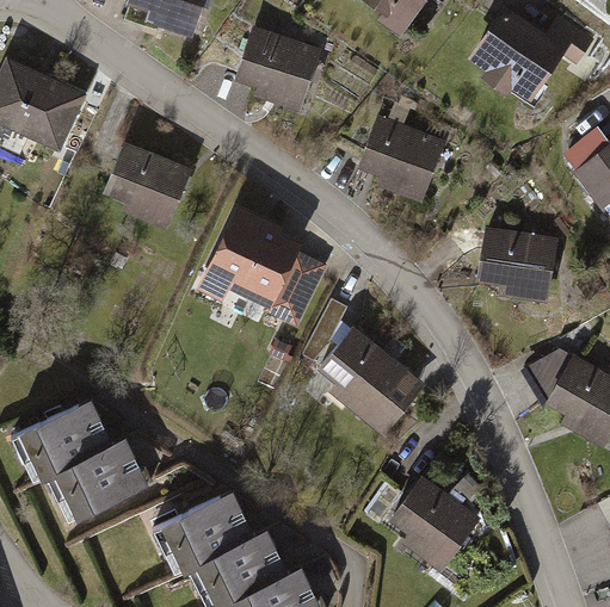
[(204,0),(125,0),(125,2),(147,11),(143,20),(191,37),(204,0)]
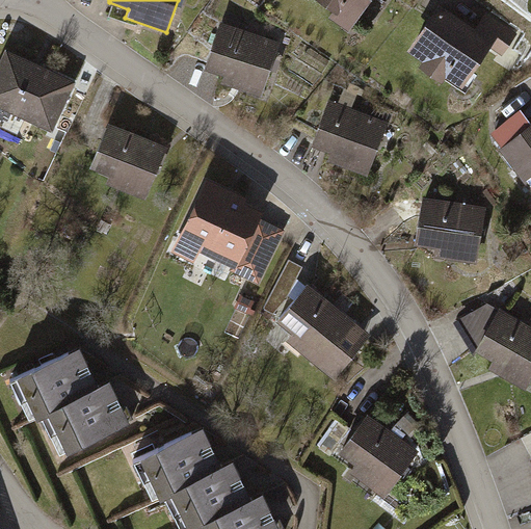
[(319,0),(334,9),(328,17),(348,30),(369,0),(388,0),(389,0),(319,0)]
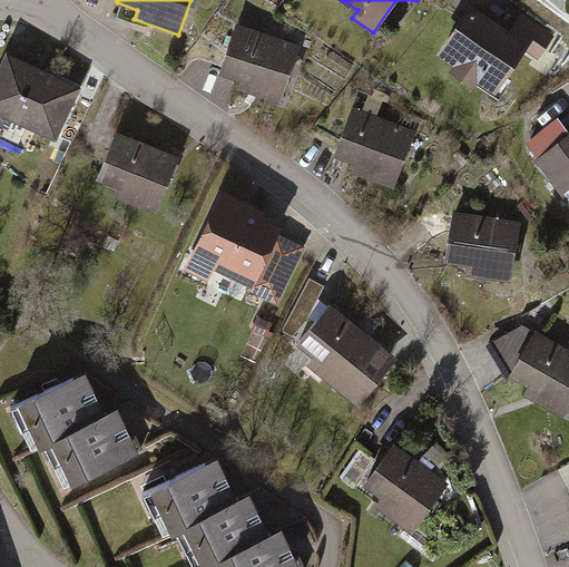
[(509,30),(471,3),(435,52),(452,64),(449,69),(473,87),(478,81),(496,94),(523,54),(537,62),(553,39),(520,16),(509,30)]
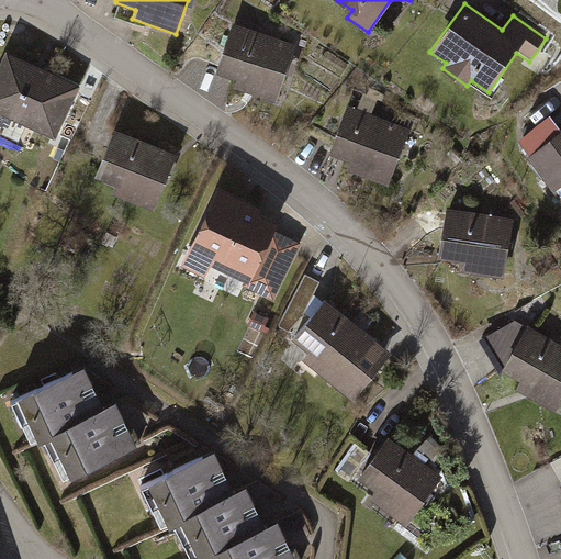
[(295,46),(232,23),(214,69),(236,78),(233,87),(275,102),(295,46)]
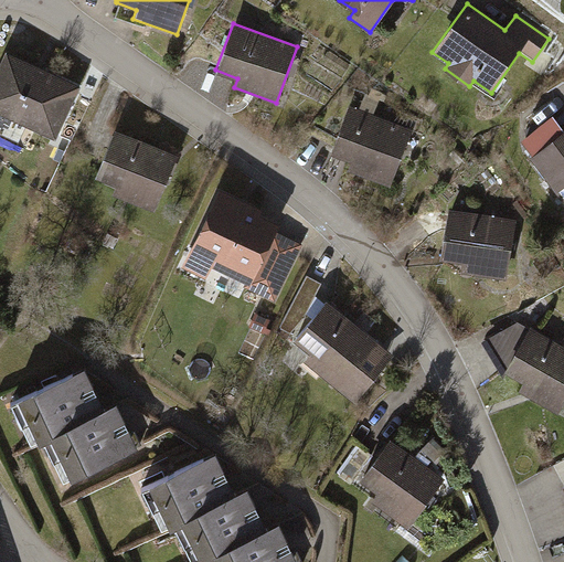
[(80,88),(4,52),(0,61),(0,114),(54,140),(80,88)]
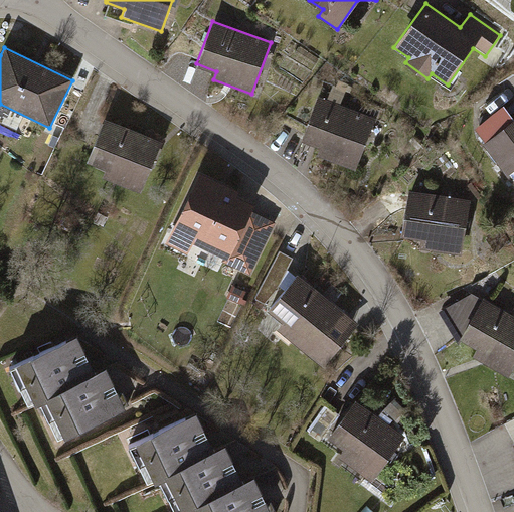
[(375,119),(317,97),(301,139),(319,147),(316,155),(355,170),(375,119)]
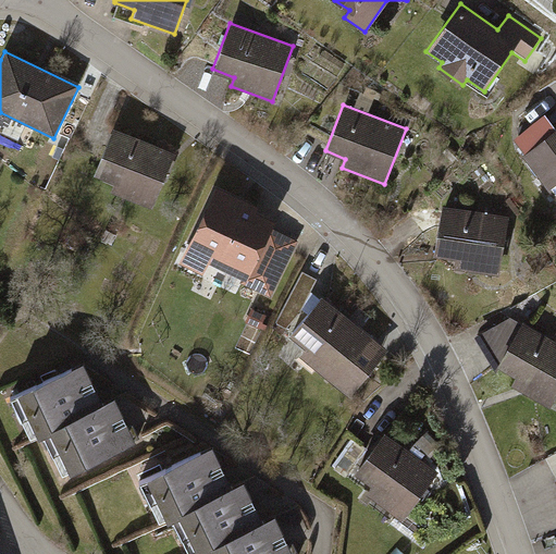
[(175,155),(113,127),(93,174),(113,183),(109,192),(151,209),(175,155)]
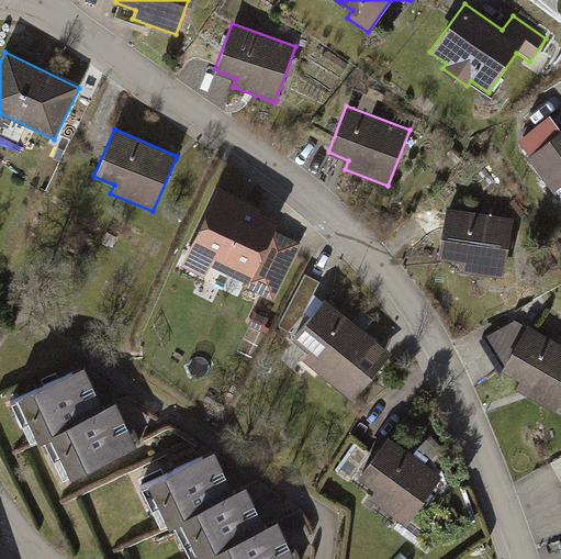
[(560,137),(523,167),(560,215),(560,137)]
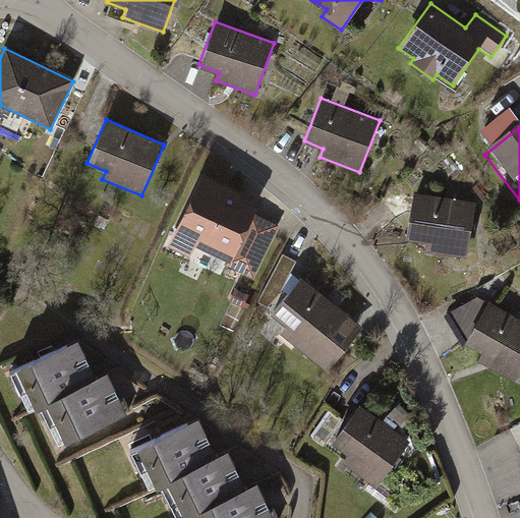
[(241,194),(201,175),(166,246),(188,257),(194,246),(225,262),(223,266),(252,280),(278,228),(253,216),(257,209),(238,199),(241,194)]
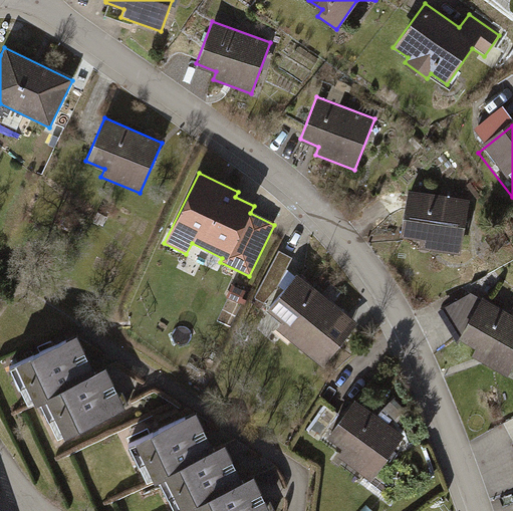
[(470,201),(409,190),(401,235),(421,239),(419,248),(460,255),(470,201)]
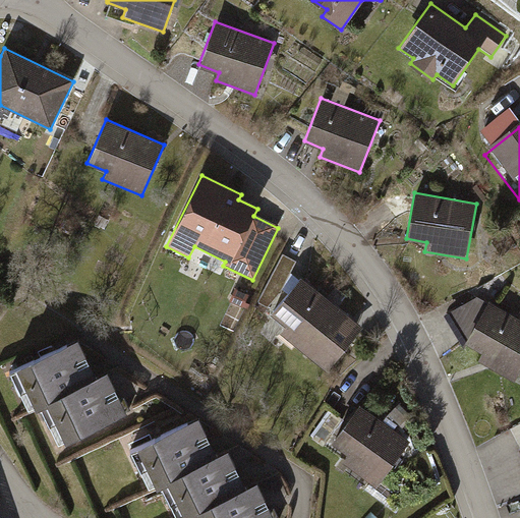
[(363,329),(300,277),(271,313),(285,326),(280,333),(327,372),(363,329)]
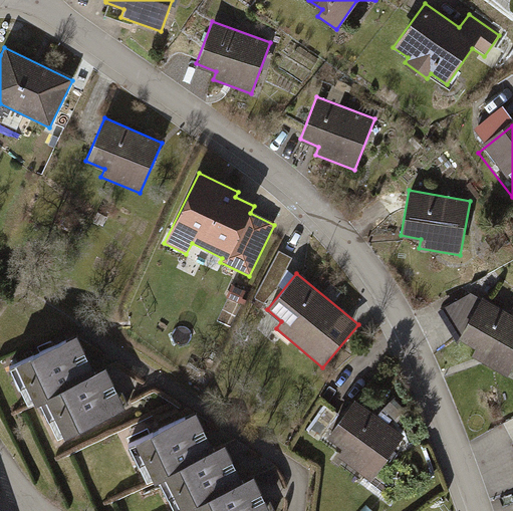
[(512,366),(512,316),(483,298),(459,337),(476,347),(472,355),(507,376),(512,366)]
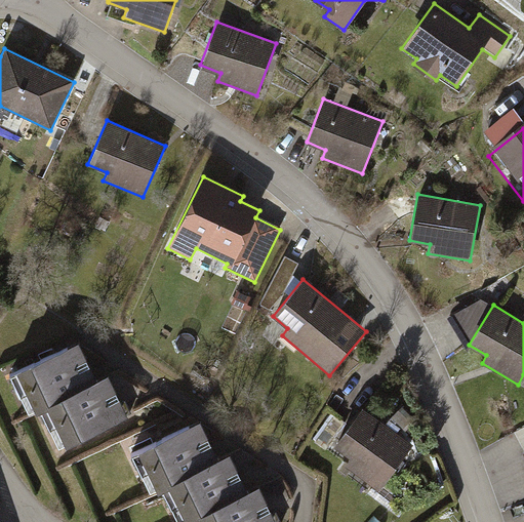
[(77,343),(10,375),(30,414),(42,408),(61,447),(127,415),(107,374),(95,380),(77,343)]
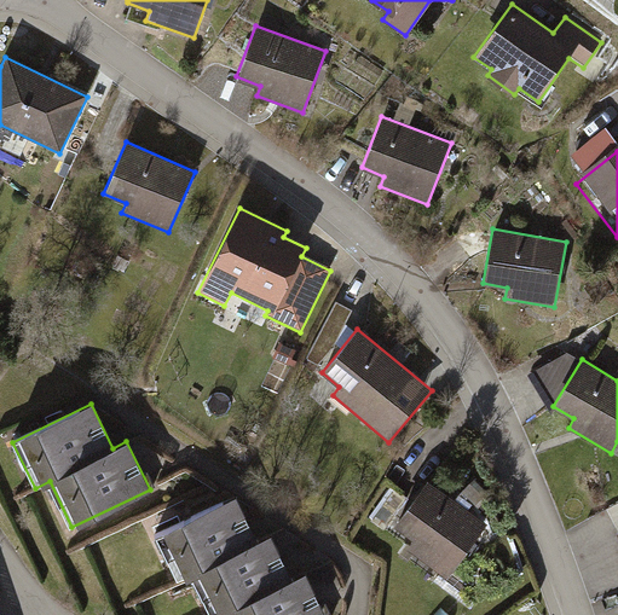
[(486,526),(428,481),(393,524),(413,540),(406,547),(446,579),(486,526)]
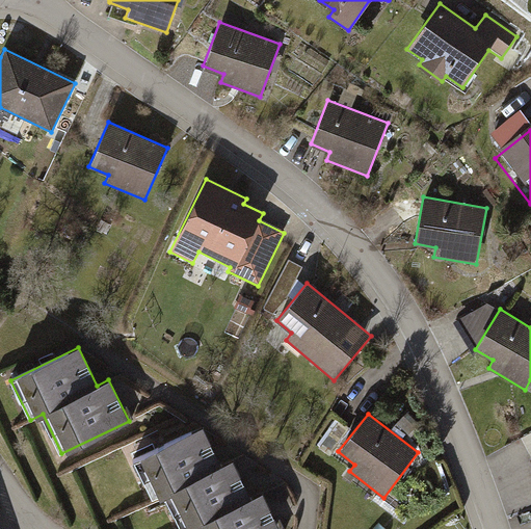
[(202,428),(135,460),(156,502),(165,497),(181,528),(279,528),(262,495),(249,501),(230,463),(220,467),(202,428)]
